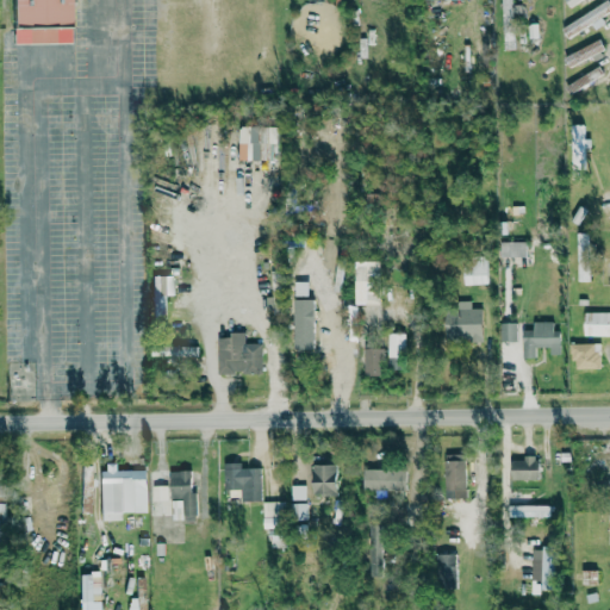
[(68,43),(68,0),(10,0),(11,43),(68,43)]
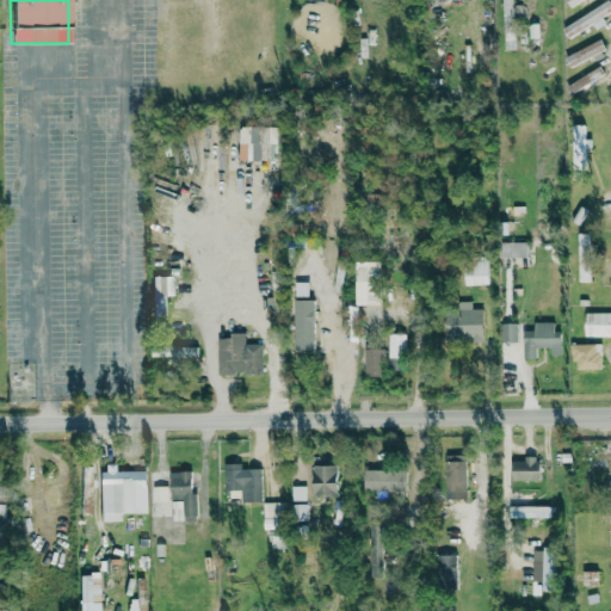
[(512,0),(503,0),(504,36),(514,35),(512,0)]
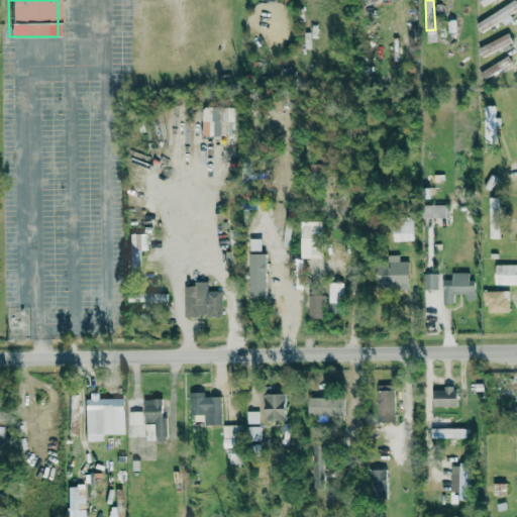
[(513,0),(476,23),(481,32),(501,20),(504,24),(513,19),(509,14),(516,9),(516,4),(514,0),(513,0)]
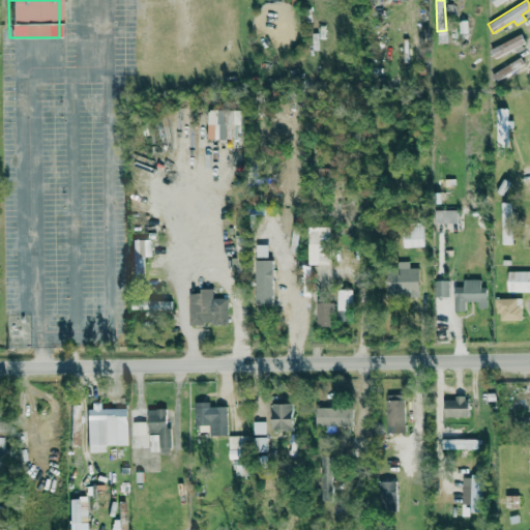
[(525,45),(521,34),(490,48),(494,58),(525,45)]
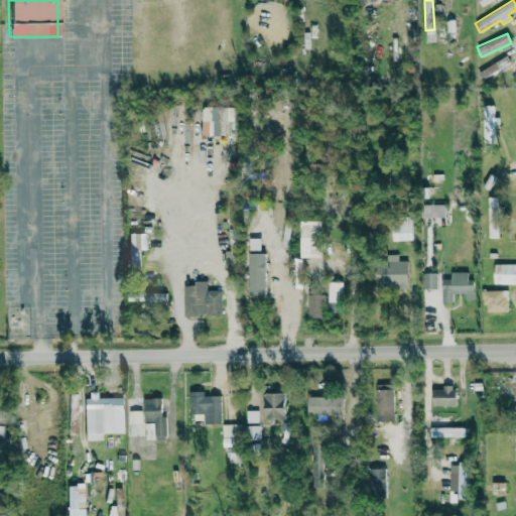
[(478,72),(484,82),(510,68),(504,57),(478,72)]
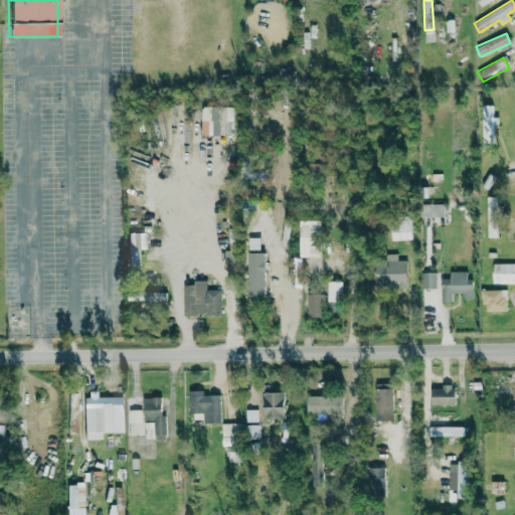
[(493,104),(483,105),(483,146),(494,146),(493,126),(498,126),(498,117),(493,117),(493,104)]
